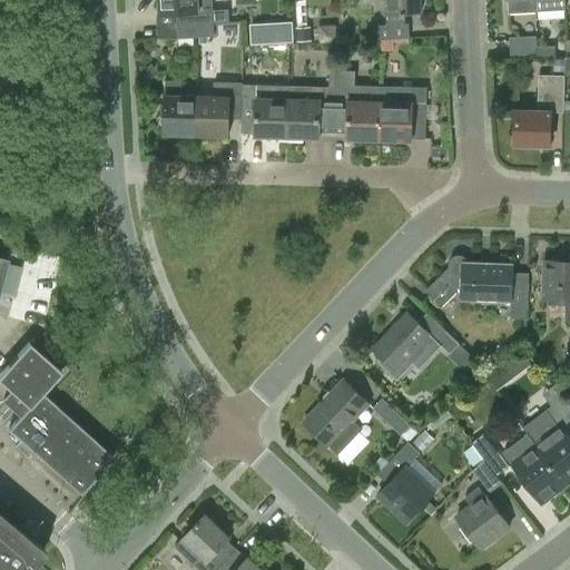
[(158,0),(159,13),(176,12),(177,25),(214,22),(212,0),(158,0)]
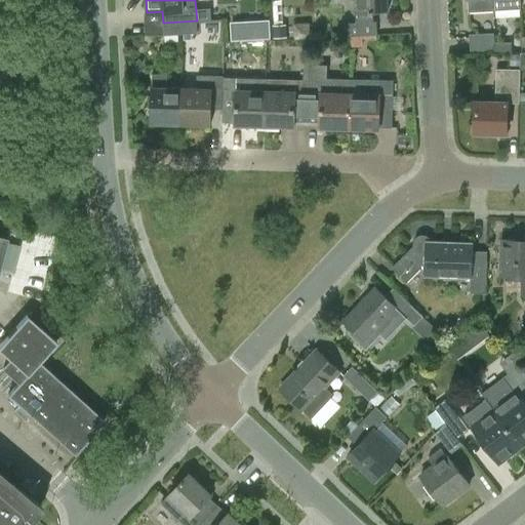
[(354,0),(355,11),(356,23),(348,23),(349,36),(376,35),(375,22),(372,22),(371,10),(389,9),(388,0),(354,0)]
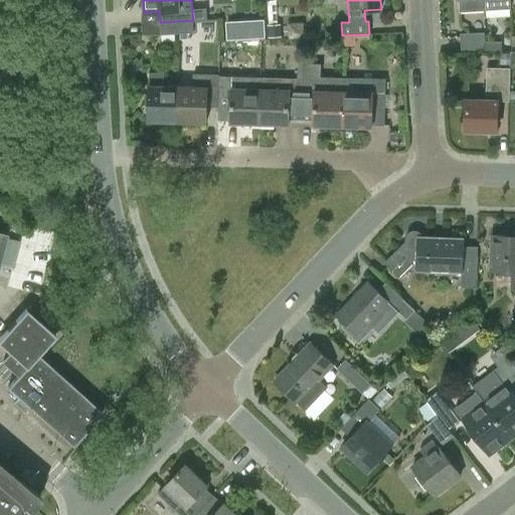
[(485,10),(484,0),(458,0),(459,11),(485,10)]
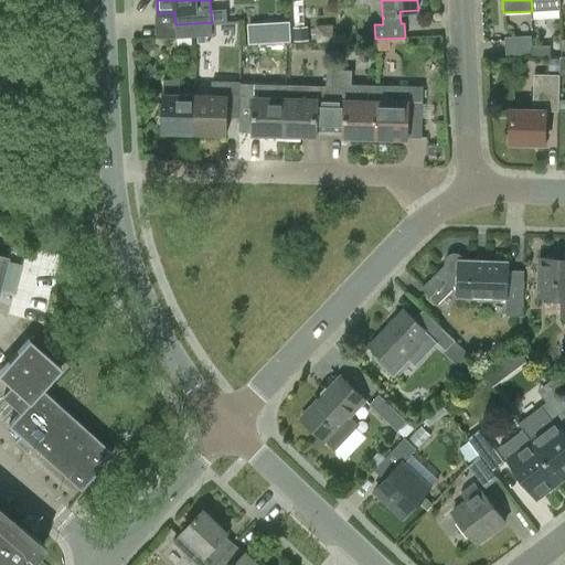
[(531,0),(532,11),(561,9),(560,0),(531,0)]
